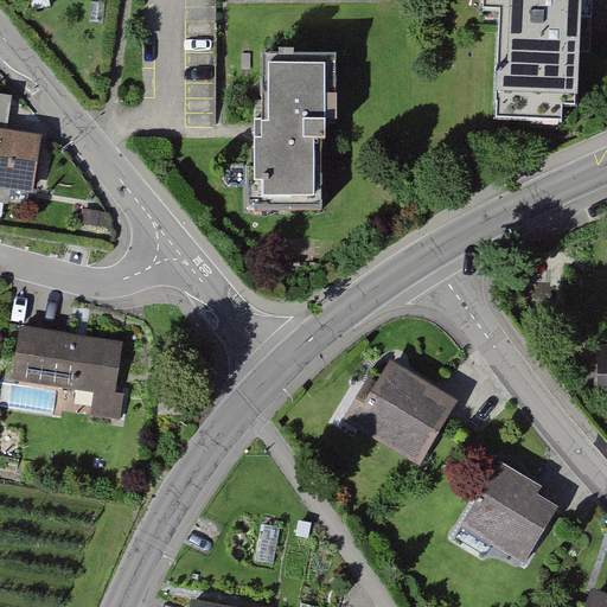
[(582,0),(487,0),(487,8),(499,10),(496,117),(564,120),(564,107),(580,108),(582,0)]
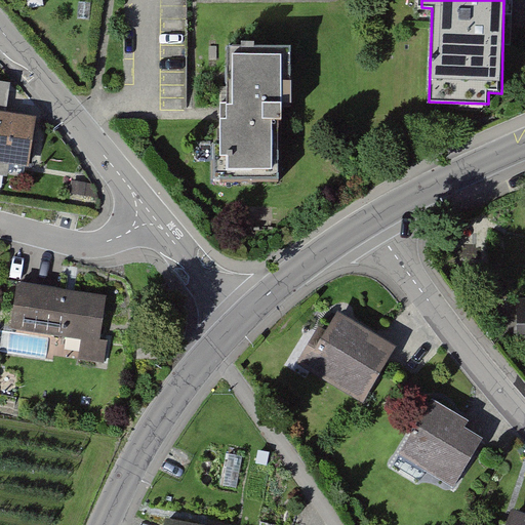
[(287,49),(227,50),(228,105),(219,105),(219,115),(220,177),(276,176),(275,101),(288,101),(287,49)]
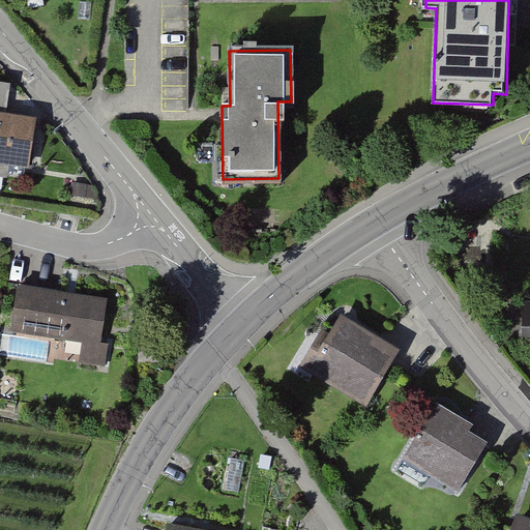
[(35,118),(0,113),(0,162),(29,166),(35,118)]
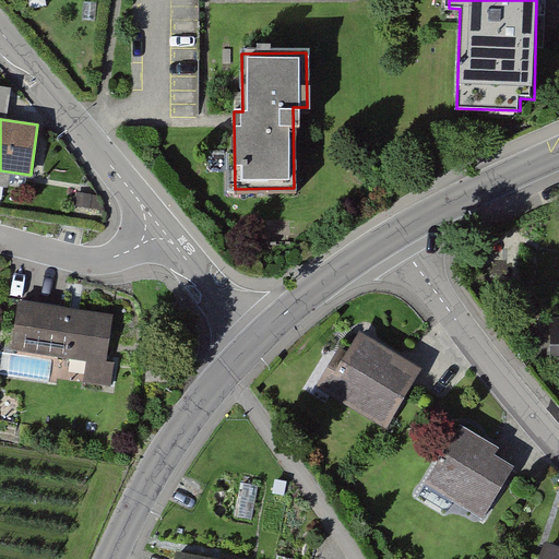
[(114,319),(19,306),(12,354),(87,365),(84,385),(111,389),(115,367),(107,366),(114,319)]
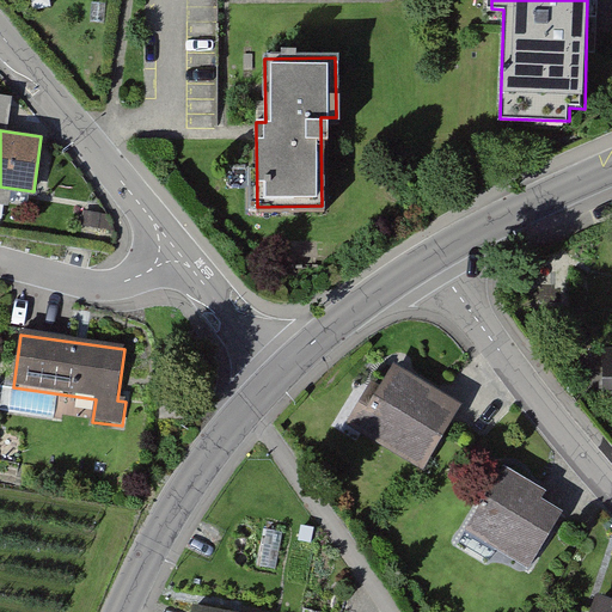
[(378,387),(369,383),(344,426),(421,471),(460,404),(392,363),(378,387)]
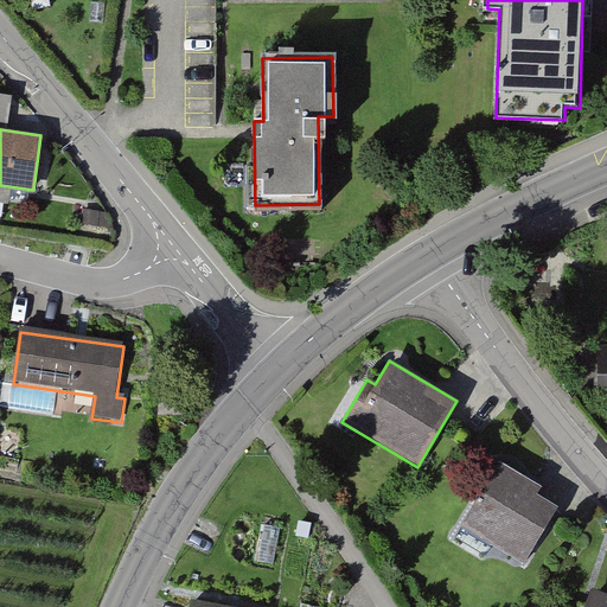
[(545,489),(500,462),(464,525),(526,561),(557,506),(541,497),(545,489)]
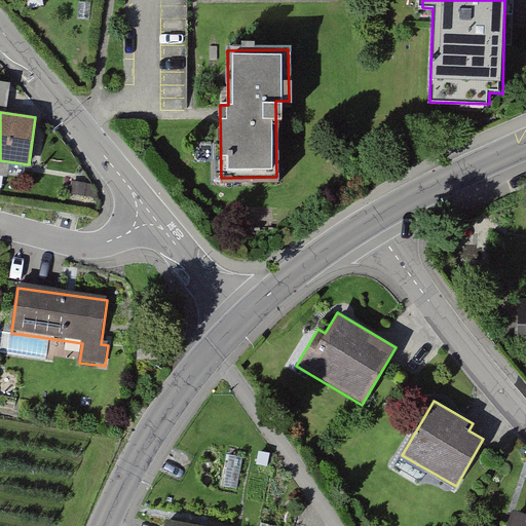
[(525,525),(525,517),(513,515),(510,525),(525,525)]
